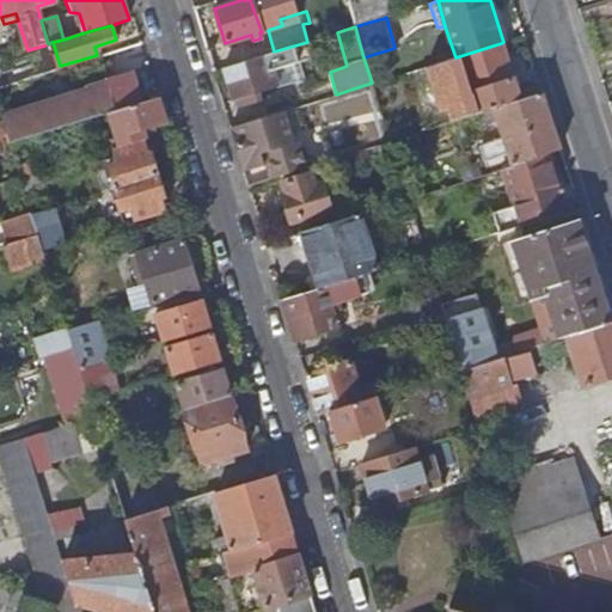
[(274,51),(224,67),(233,98),(236,97),(238,105),(259,99),(257,91),(303,78),(298,61),(312,57),(307,42),(274,51)]
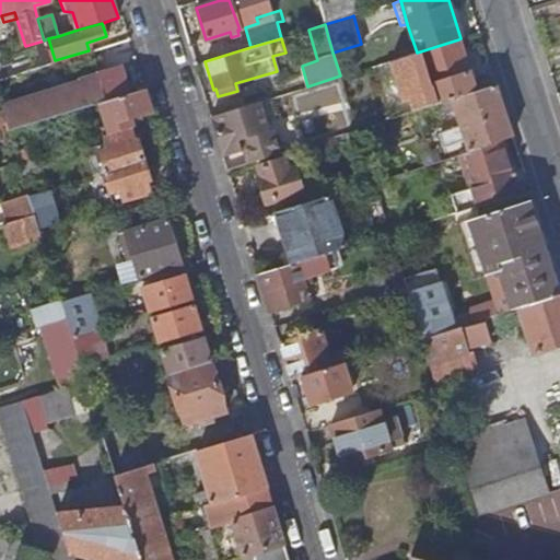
[(475,92),(458,39),(417,53),(404,57),(384,63),(400,115),(423,108),(409,63),(423,58),(426,68),(433,91),(438,104),(475,92)]
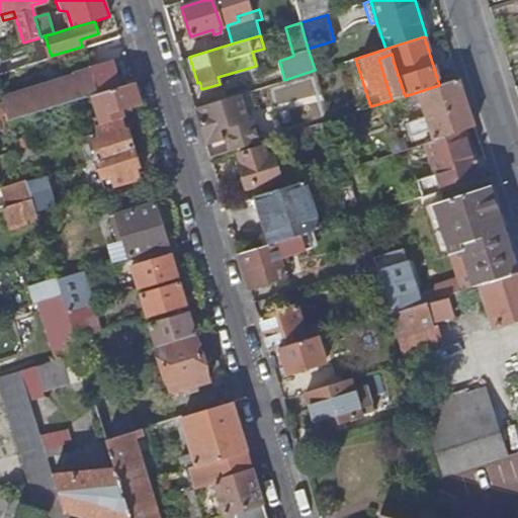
[(2,101),(8,120),(93,95),(99,93),(103,92),(120,87),(112,60),(95,66),(98,75),(92,77),(89,67),(80,70),(82,77),(75,79),(73,74),(3,94),(5,100),(2,100),(2,101)]
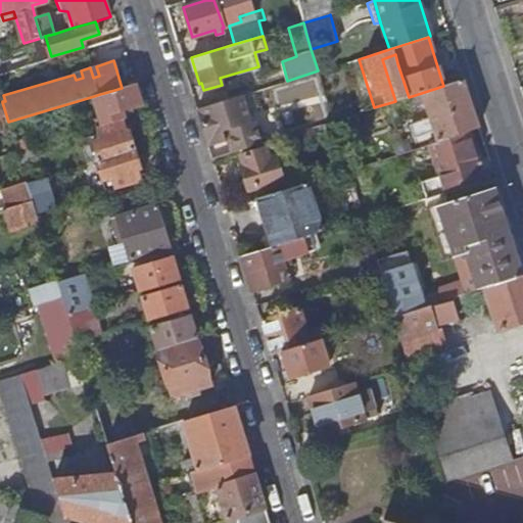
[(405,85),(397,63),(393,65),(399,87),(405,85)]
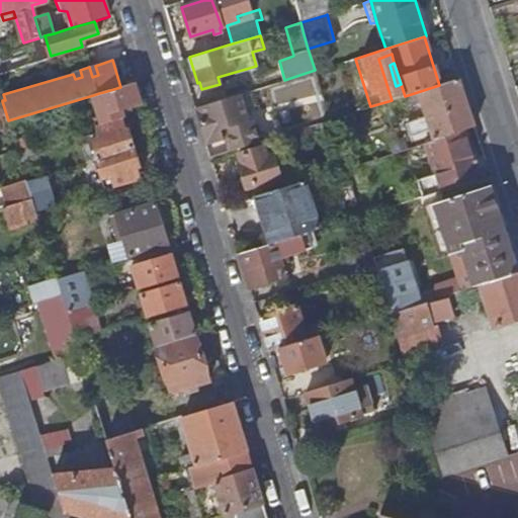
[(433,141),(463,131),(475,127),(459,79),(439,85),(405,96),(403,97),(406,105),(421,100),(426,116),(406,122),(410,135),(429,128),(433,141)]
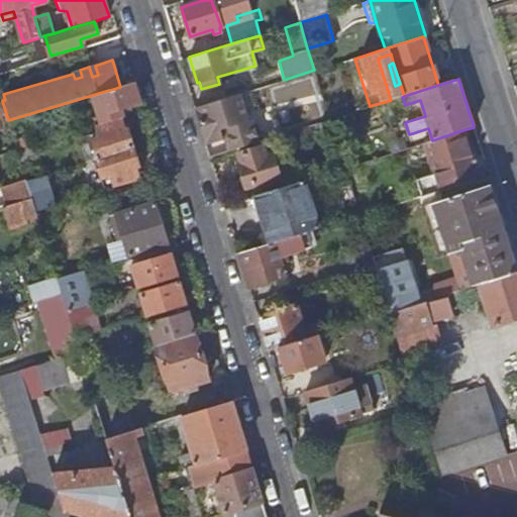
[(139,103),(134,83),(120,87),(103,92),(99,93),(93,95),(102,123),(121,117),(118,108),(139,103)]
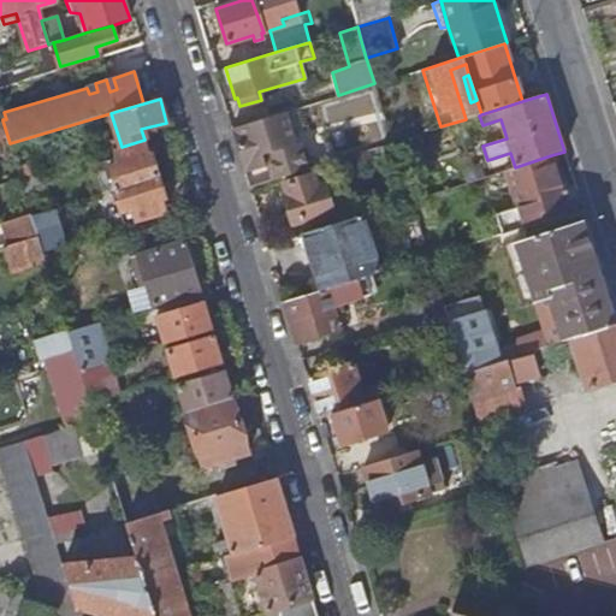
[(231,129),(244,172),(265,166),(260,150),(266,149),(276,178),(307,169),(300,142),(294,144),(284,112),(231,129)]
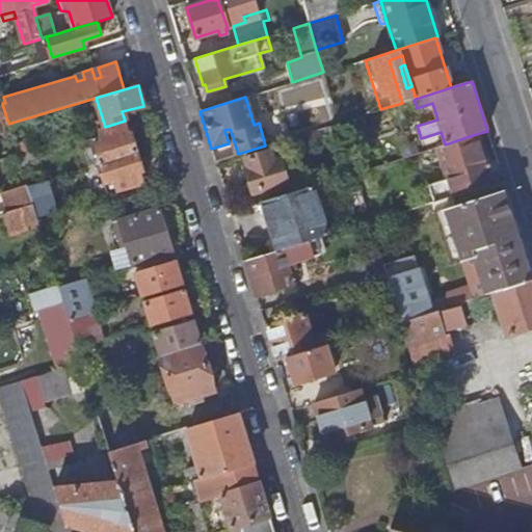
[(0,134),(10,131),(8,124),(2,104),(0,104),(0,134)]
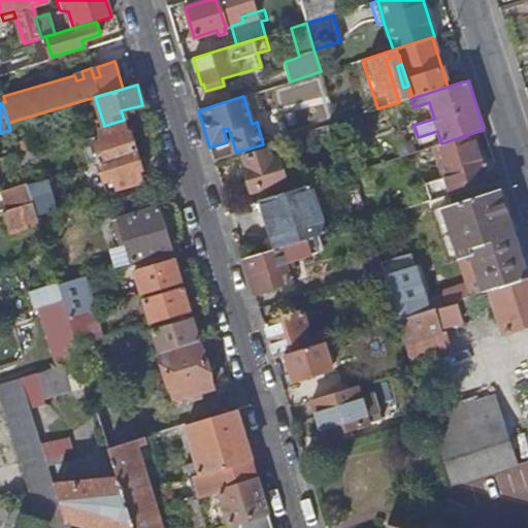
[(97,163),(135,152),(130,133),(127,134),(123,124),(98,131),(102,141),(92,145),(93,147),(97,163)]
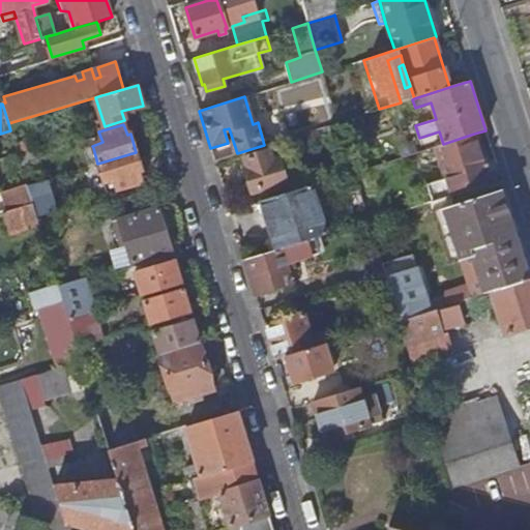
[(432,201),(481,185),(476,170),(486,167),(474,134),(443,144),(436,145),(446,178),(427,184),(432,201)]
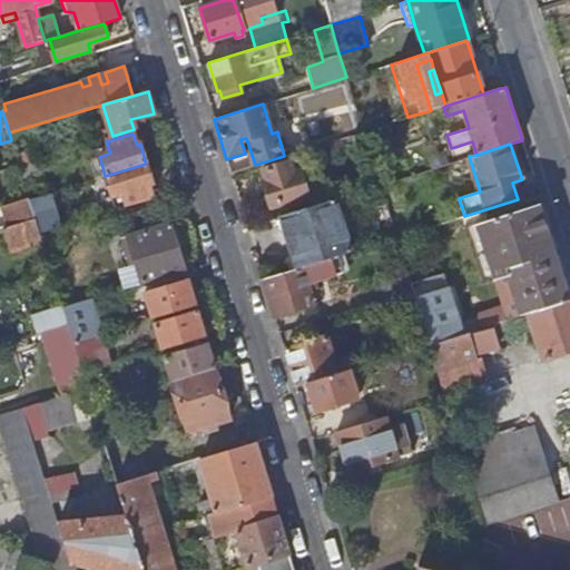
[(307,167),(302,150),(287,156),(288,160),(262,168),(265,180),(263,182),(271,206),(308,195),(300,170),(307,167)]
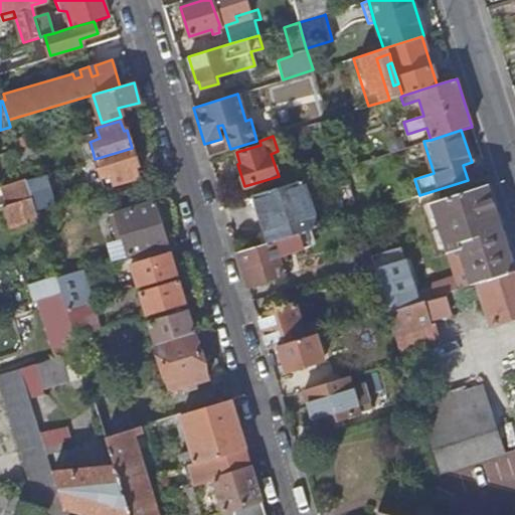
[(385,141),(389,152),(403,148),(400,136),(385,141)]
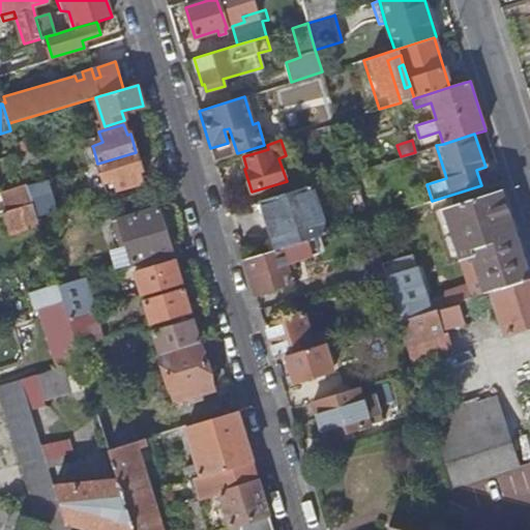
[(88,167),(97,164),(93,148),(83,151),(88,167)]
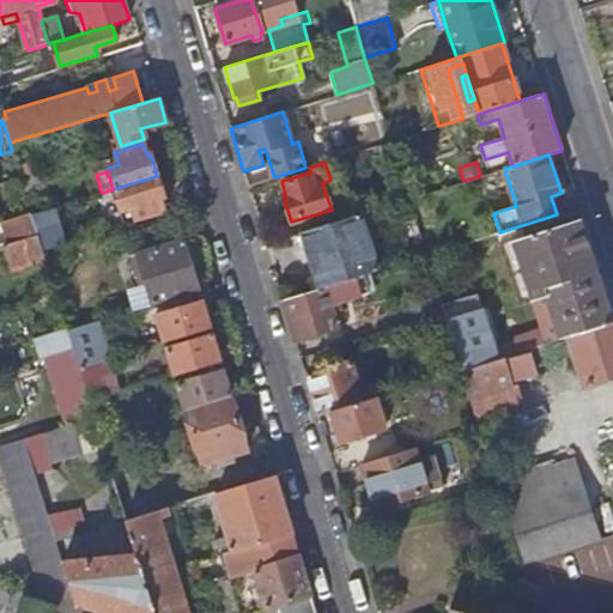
[(164,198),(157,176),(113,189),(120,211),(131,208),(134,219),(163,211),(159,200),(164,198)]
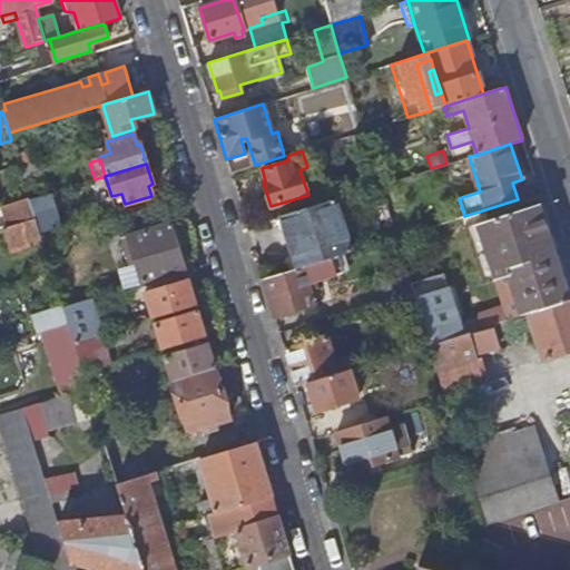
[(300,170),(308,195),(322,190),(314,166),(307,167),(300,170)]
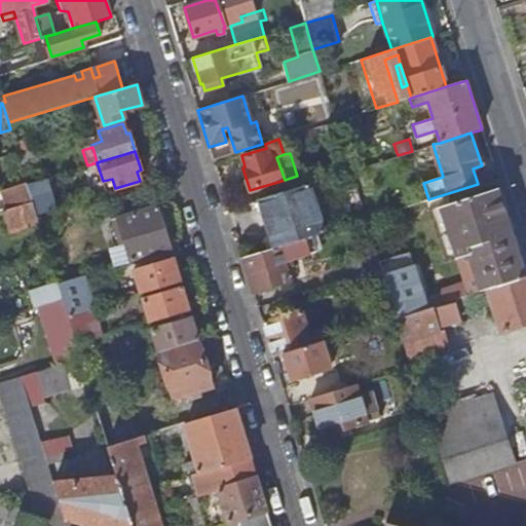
[(28,184),(17,154),(0,158),(0,187),(6,209),(33,201),(28,184)]
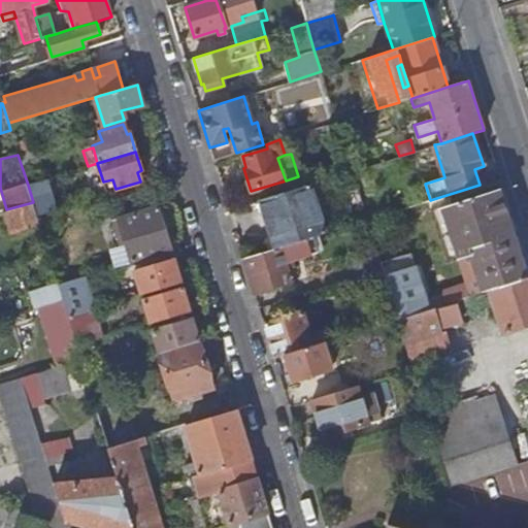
[(35,208),(46,205),(39,180),(28,185),(33,202),(35,208)]
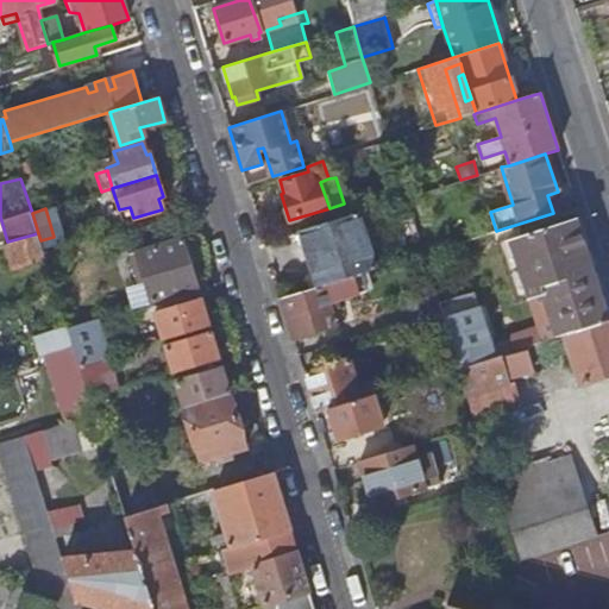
[(297,231),(315,288),(366,271),(372,270),(356,213),(297,231)]
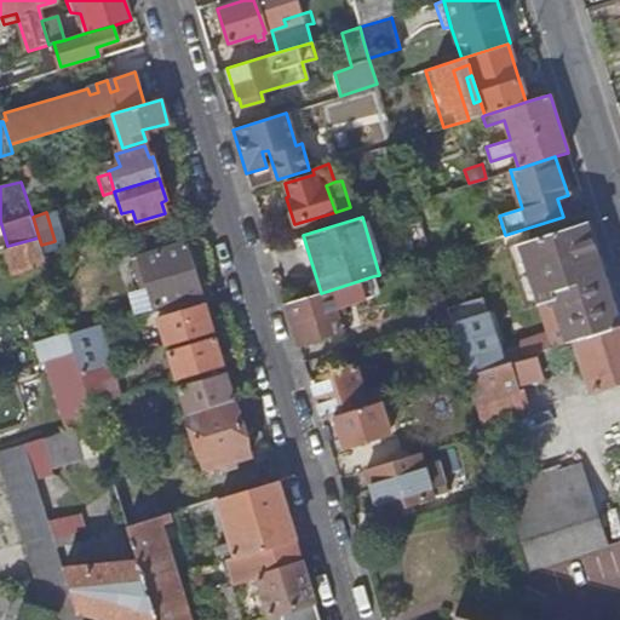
[(154,309),(201,296),(178,222),(144,233),(150,254),(133,260),(142,290),(148,288),(154,309)]
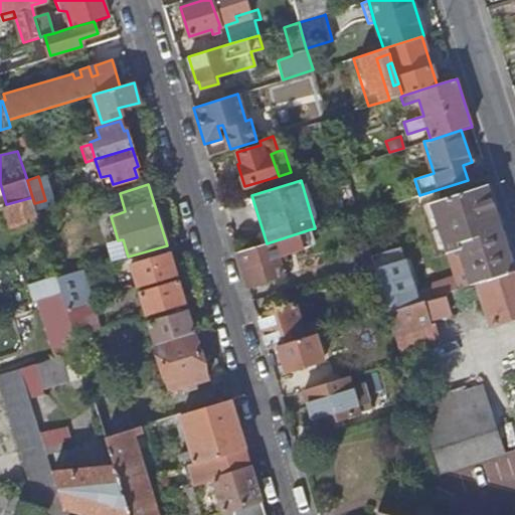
[(476,283),(514,270),(514,260),(490,184),(430,204),(446,253),(459,249),(467,277),(470,285),(476,283)]
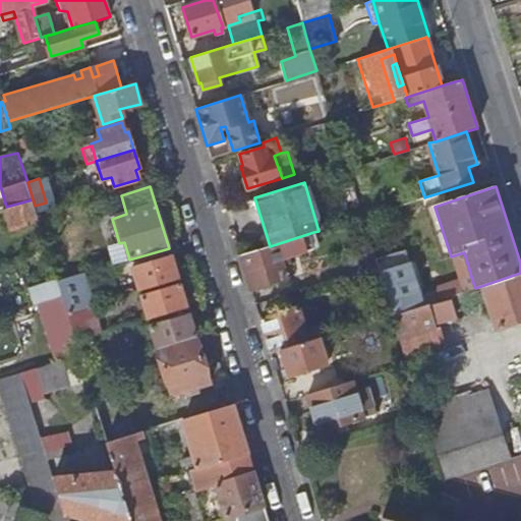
[(39,220),(37,214),(35,206),(33,199),(6,207),(2,208),(7,223),(26,217),(29,224),(39,220)]
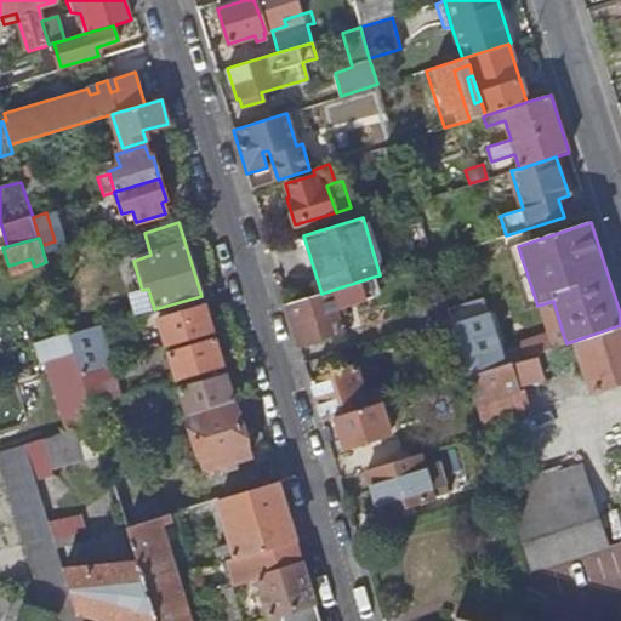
[(322,294),(286,305),(298,345),(343,331),(336,309),(380,296),(374,277),(322,294)]
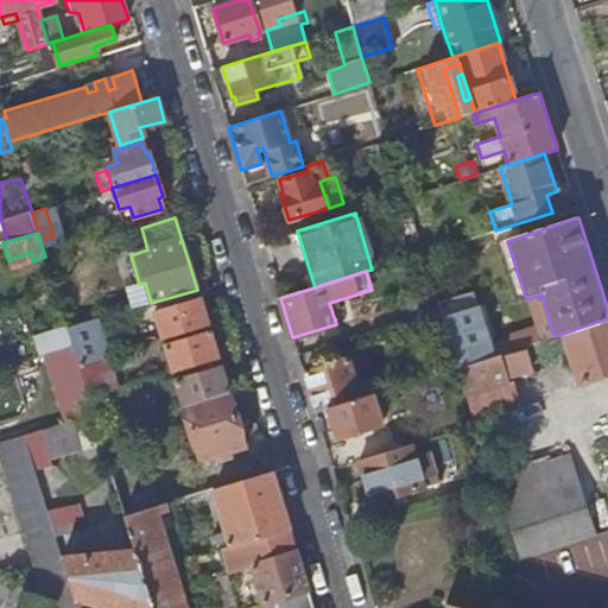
[(406,322),(439,311),(434,293),(400,303),(406,322)]
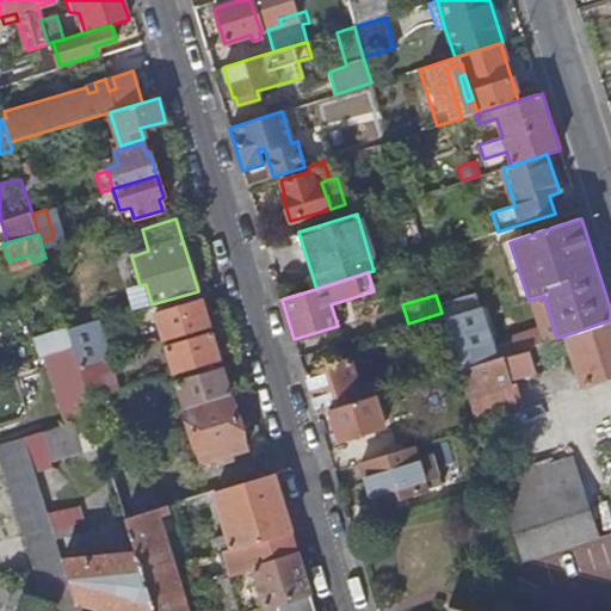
[(162,340),(209,326),(202,301),(155,315),(162,340)]
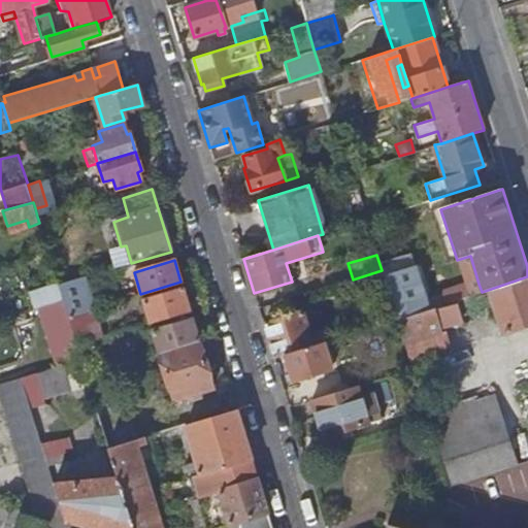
[(397,319),(417,312),(413,300),(403,268),(383,274),(387,287),(397,319)]
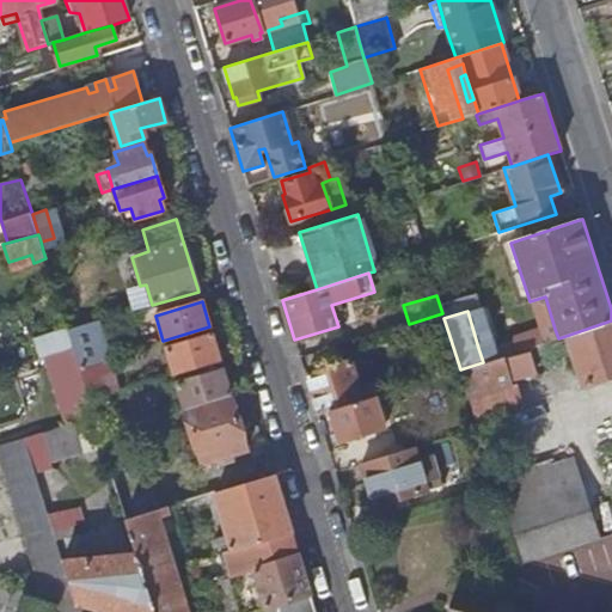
[(442,313),(409,324),(415,343),(448,332),(444,318),(442,313)]
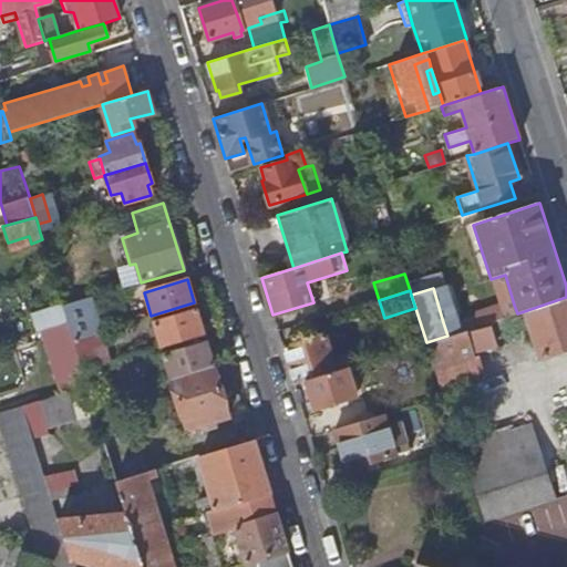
[(73,339),(102,331),(92,297),(63,306),(68,323),(73,339)]
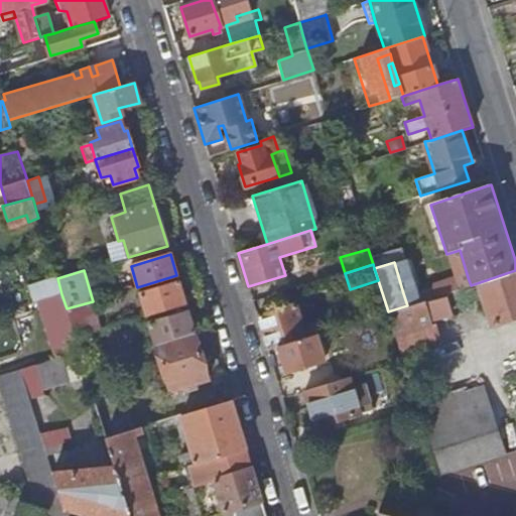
[(491,327),(515,317),(515,270),(477,283),(491,327)]
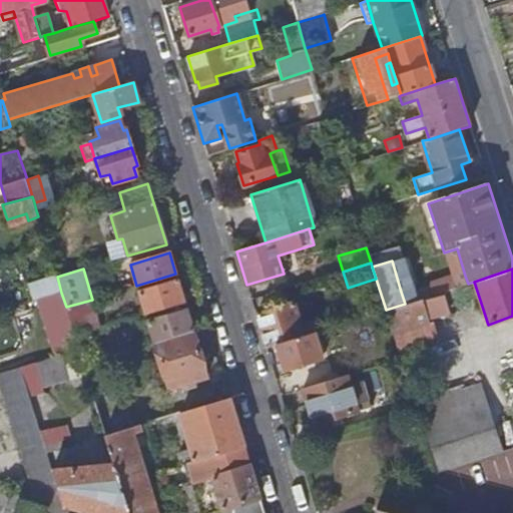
[(38,300),(58,294),(53,276),(29,284),(34,301),(38,300)]
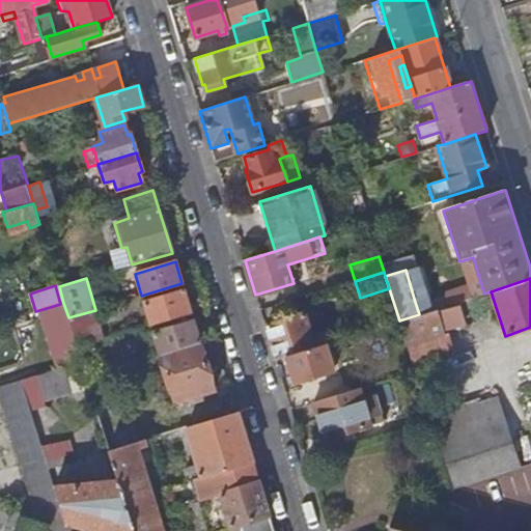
[(470,299),(484,294),(481,285),(467,289),(470,299)]
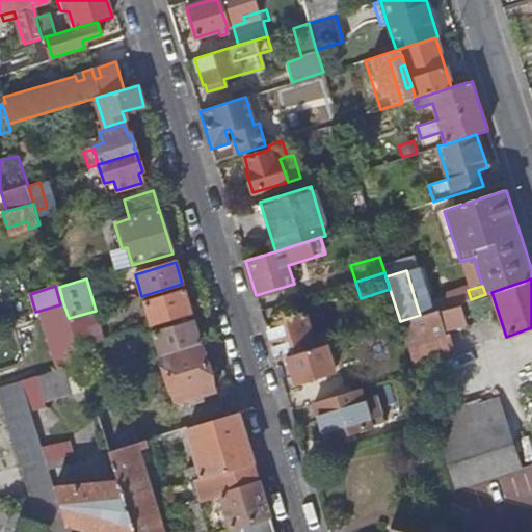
[(443,298),(446,307),(457,303),(471,299),(468,290),(443,298)]
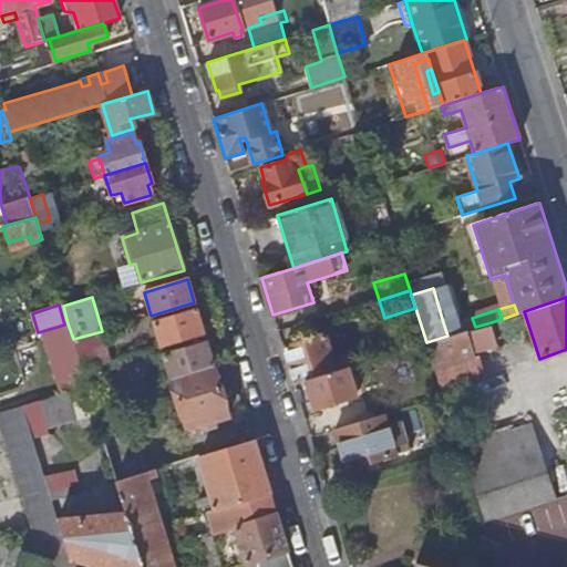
[(154,325),(161,347),(204,334),(197,311),(154,325)]
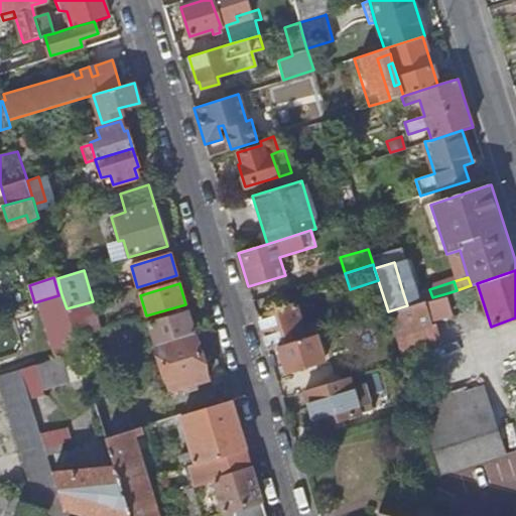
[(413,290),(403,293),(407,305),(417,302),(413,290)]
